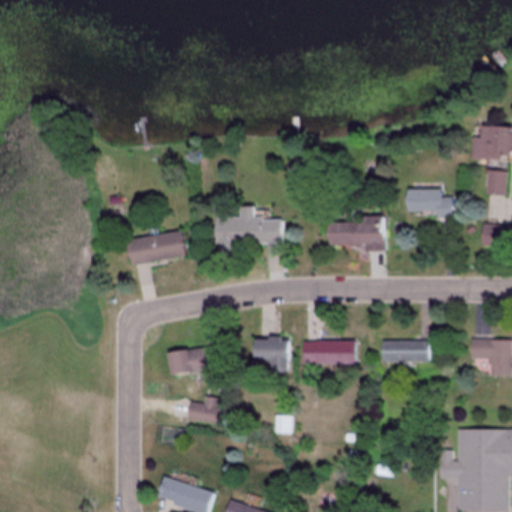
[(471,137),(470,158),(507,160),(507,151),(511,151),(511,127),(477,126),(476,137),(471,137)]
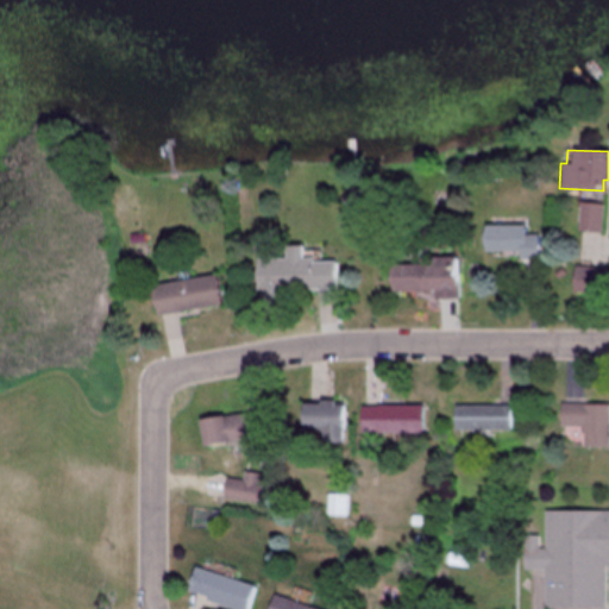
[(577,232),(602,232),(602,203),(577,203),(577,232)]
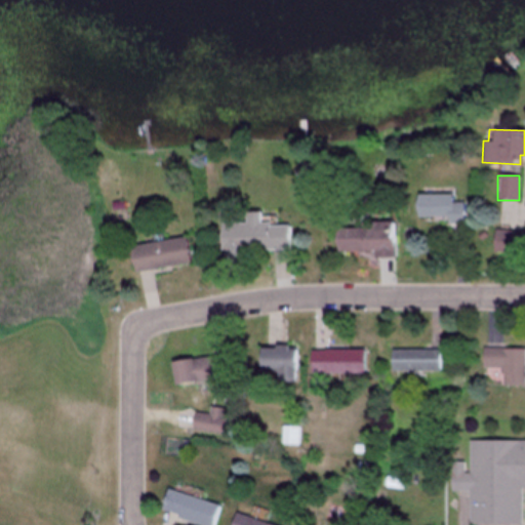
[(450,195),(413,195),(413,219),(462,220),(462,204),(450,203),(450,195)]
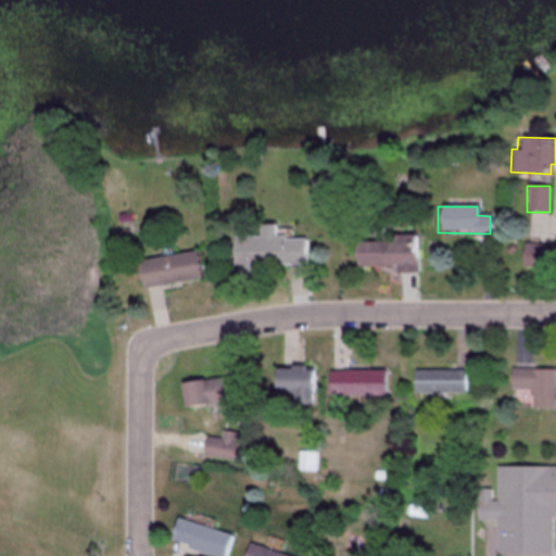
[(229,237),(230,278),(258,278),(258,266),(303,265),(303,236),(275,237),(274,225),(256,225),(256,236),(229,237)]
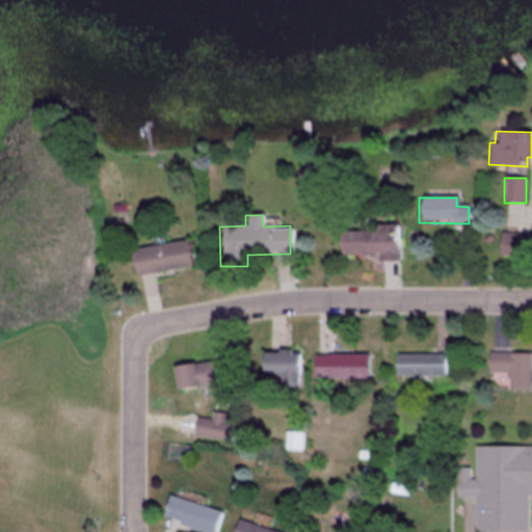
[(399,261),(399,228),(337,229),(338,256),(376,255),(376,262),(399,261)]
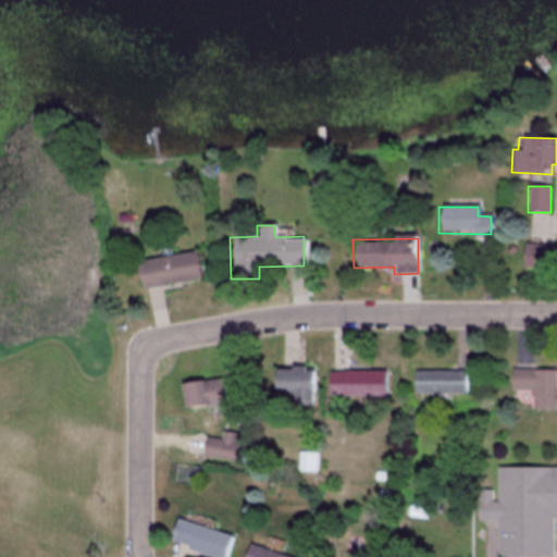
[(556,268),(556,245),(522,245),(522,269),(556,268)]
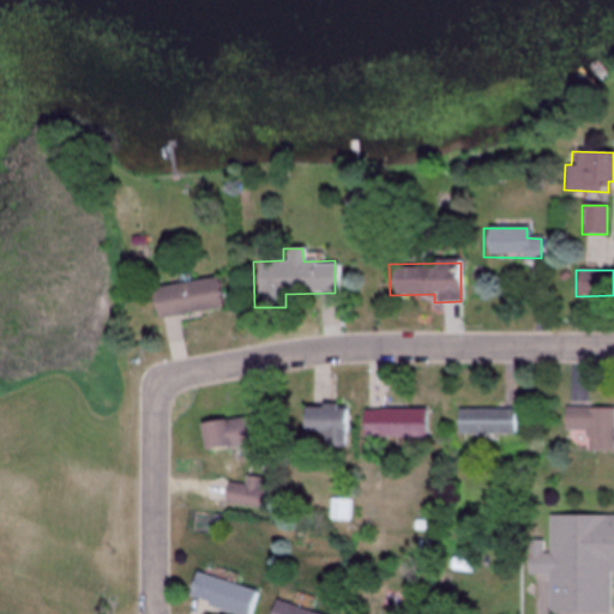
[(152,318),(218,308),(215,278),(148,287),(152,318)]
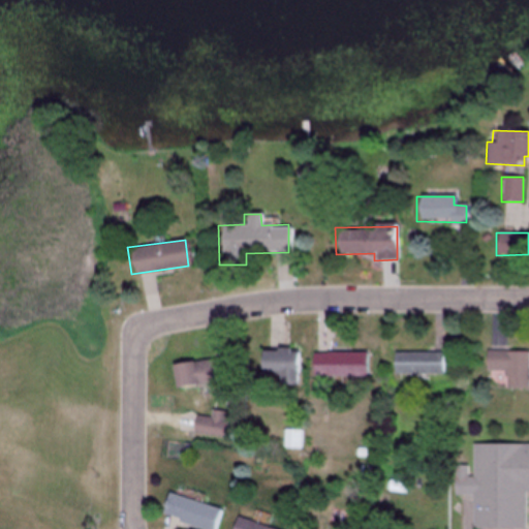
[(297,385),(297,350),(259,350),(259,376),(279,376),(279,385),(297,385)]
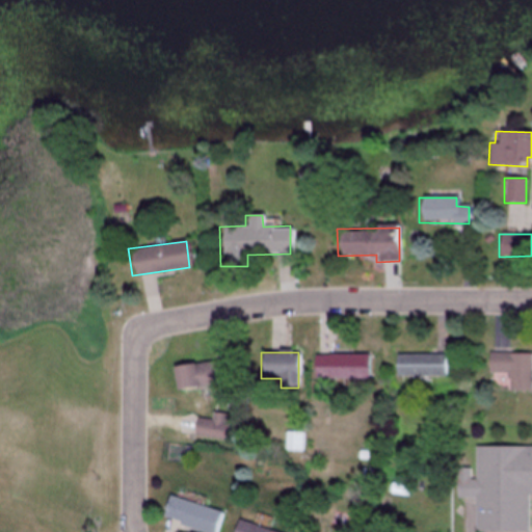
[(507,391),(531,392),(531,353),(487,353),(487,373),(507,373),(507,391)]
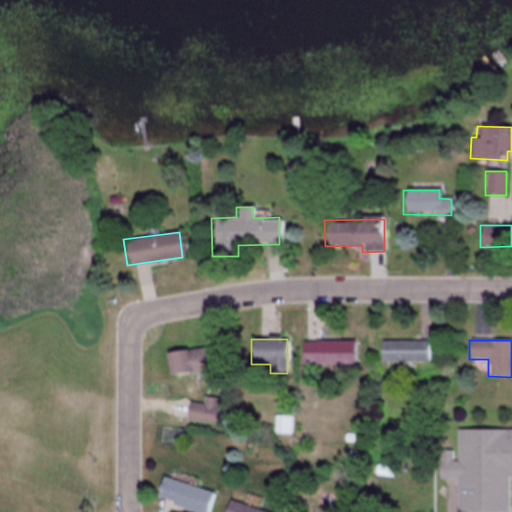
[(355,342),(301,342),(301,365),(355,365),(355,342)]
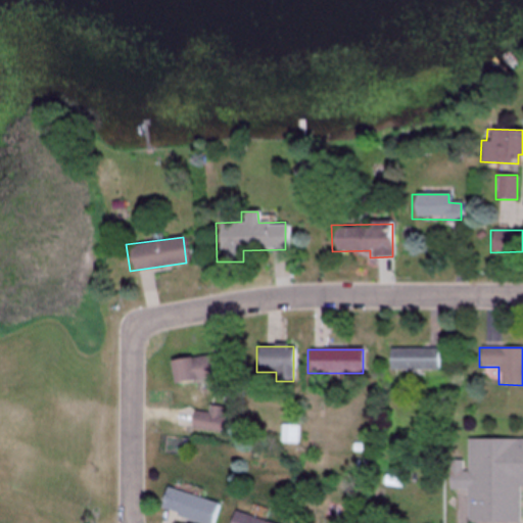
[(388,371),(439,371),(439,349),(388,349),(388,371)]
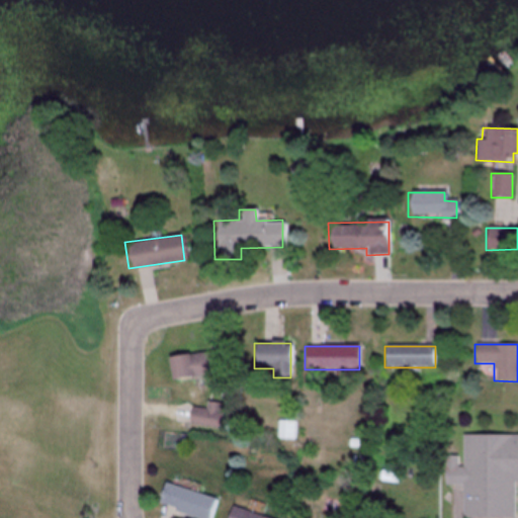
[(169,379),(225,373),(223,350),(166,356),(169,379)]
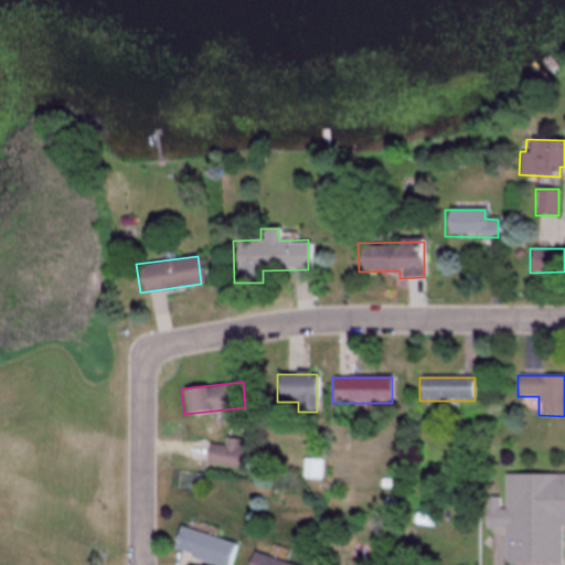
[(244,440),(224,439),(224,446),(208,445),(205,465),(242,468),(244,440)]
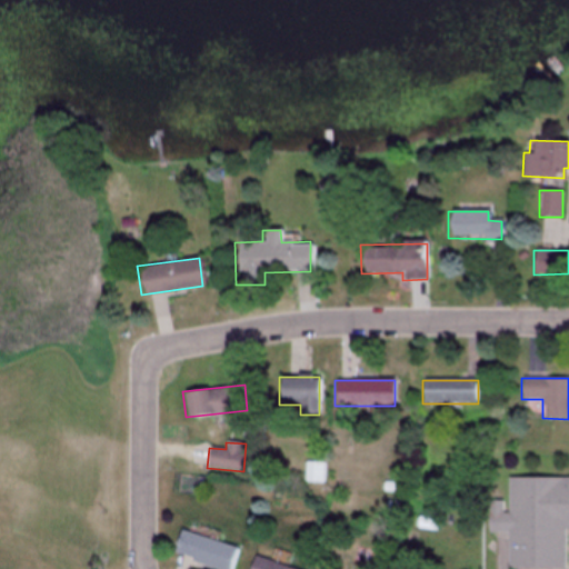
[(305,482),(322,482),(322,463),(305,463),(305,482)]
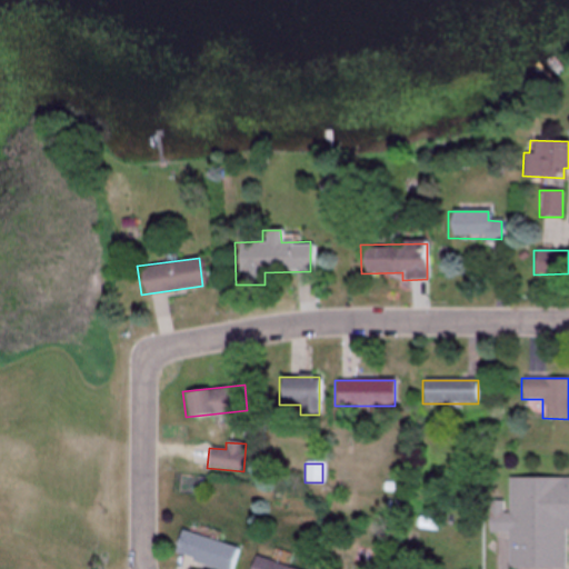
[(508,478),(568,478),(568,531),(563,531),(563,568),(509,568),(509,530),(489,530),(489,501),(508,501),(508,478)]
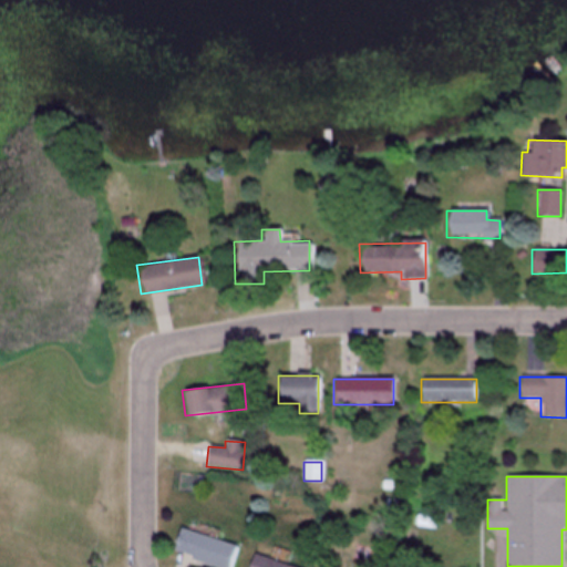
[(171,554),(214,566),(232,566),(238,546),(178,528),(171,554)]
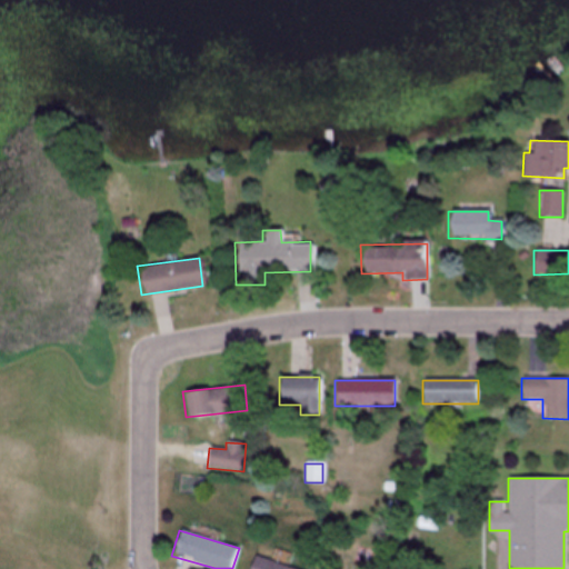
[(293,568),(253,556),(248,568),(293,568)]
